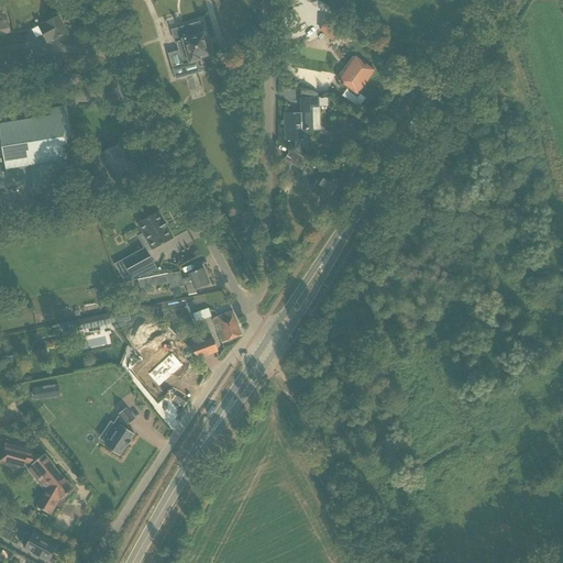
[(39,26),(32,30),(36,39),(43,35),(47,44),(54,40),(57,39),(67,33),(58,17),(48,21),(45,23),(46,24),(39,28),(39,26)]
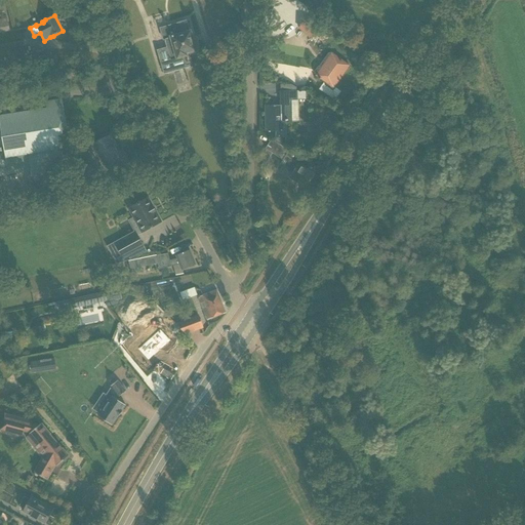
[(303,23),(298,29),(313,39),(316,33),(320,28),(306,18),(303,23)]
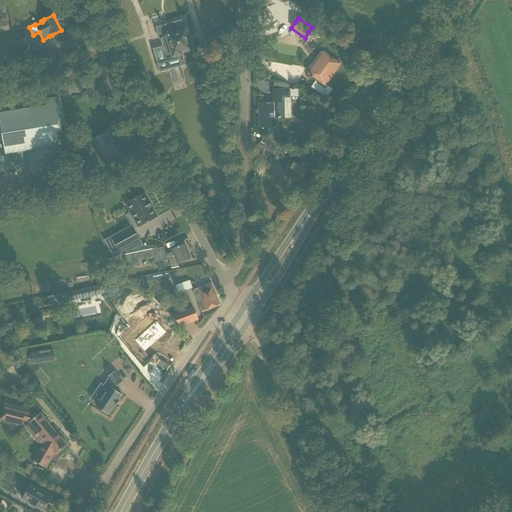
[(0,31),(9,29),(7,19),(0,19),(0,31)]
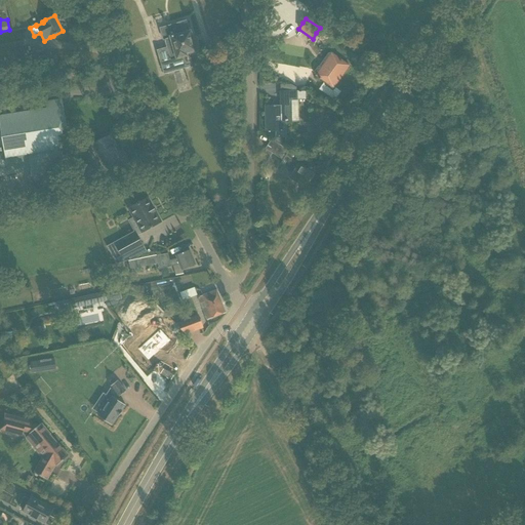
[(187,21),(160,28),(163,40),(164,40),(170,61),(173,70),(189,65),(187,55),(186,54),(196,51),(195,49),(197,48),(196,43),(194,43),(190,31),(190,32),(187,21)]
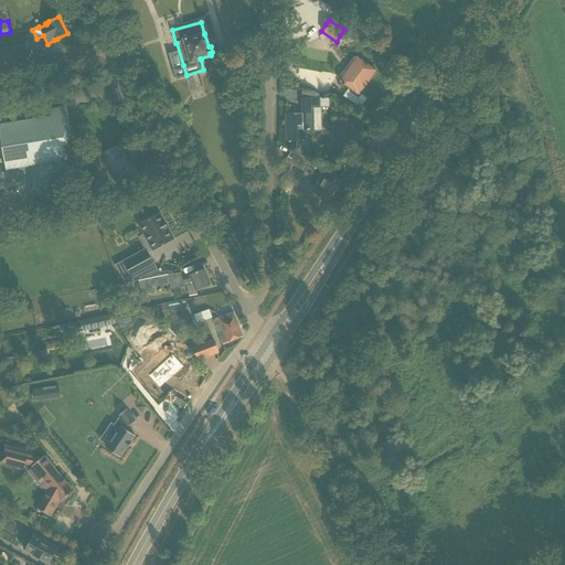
[(0,72),(30,66),(28,49),(0,53),(0,72)]
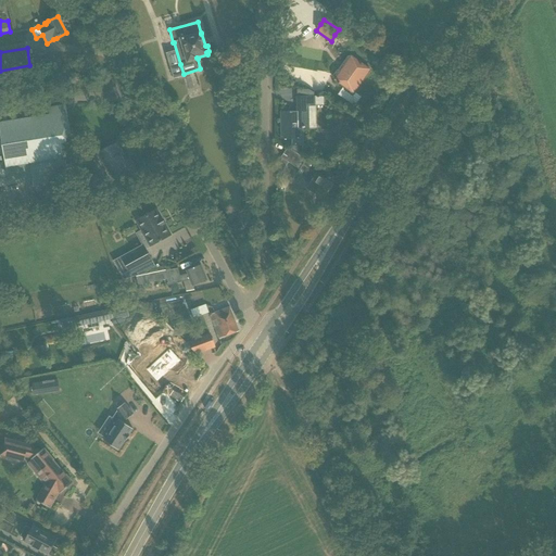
[(371,64),(378,68),(388,53),(381,49),(371,64)]
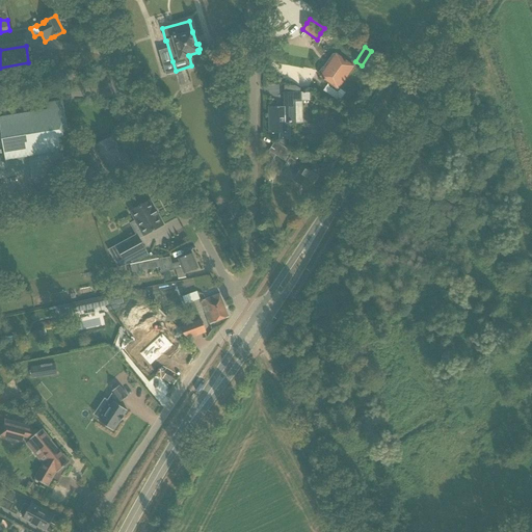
[(338,91),(342,85),(354,67),(347,61),(348,61),(337,54),(326,68),(322,68),(320,72),(320,76),(328,82),(329,82),(329,86),(338,91)]
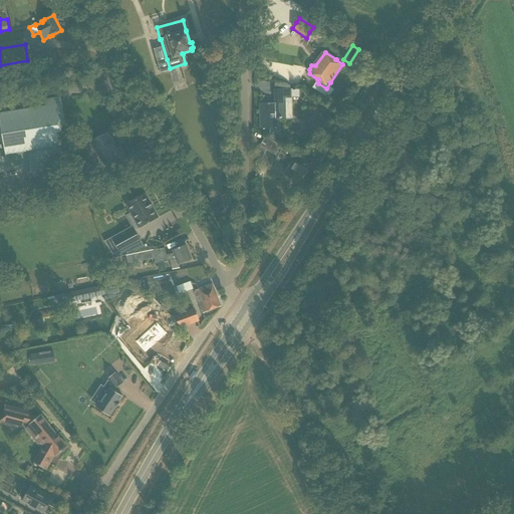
[(285,118),(285,97),(291,97),(291,89),(274,89),(275,103),(263,103),(263,111),(260,111),(260,129),(270,129),(270,135),(268,138),(278,143),(280,140),(280,118),(285,118)]
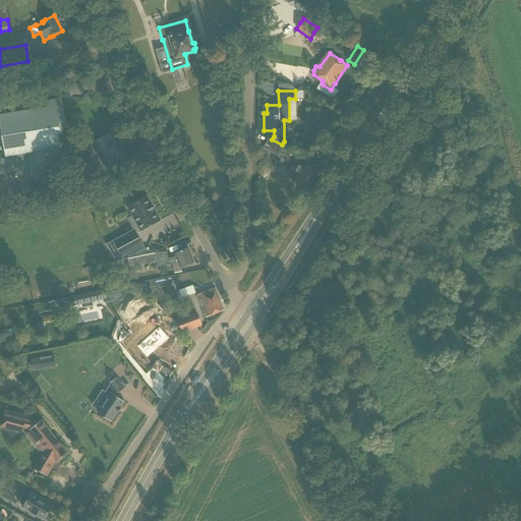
[(45,101),(46,107),(46,108),(0,114),(0,130),(4,157),(68,147),(60,99),(45,101)]
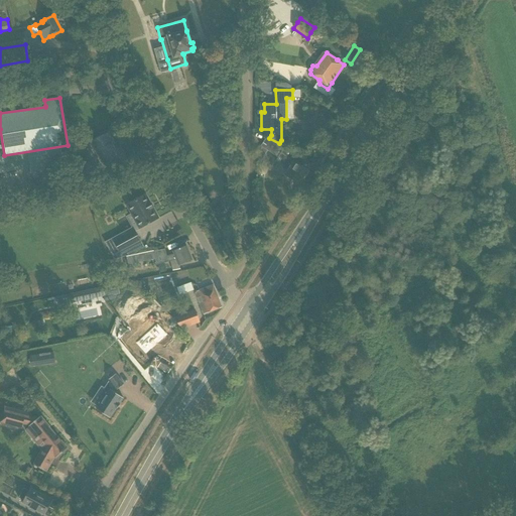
[(108,132),(90,142),(104,168),(124,157),(123,156),(123,154),(121,149),(119,149),(119,148),(116,149),(113,143),(114,143),(108,132)]
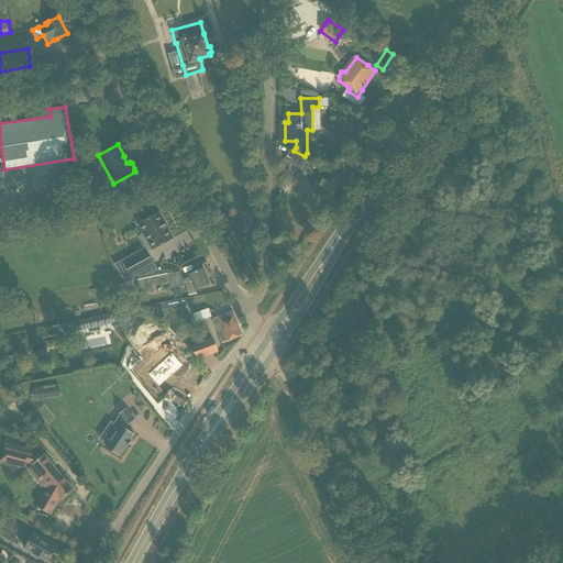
[(330,174),(340,180),(340,179),(312,161),(312,162),(305,156),(294,151),(291,150),(285,159),(302,172),(301,175),(316,185),(311,190),(327,200),(335,186),(327,180),(330,174)]
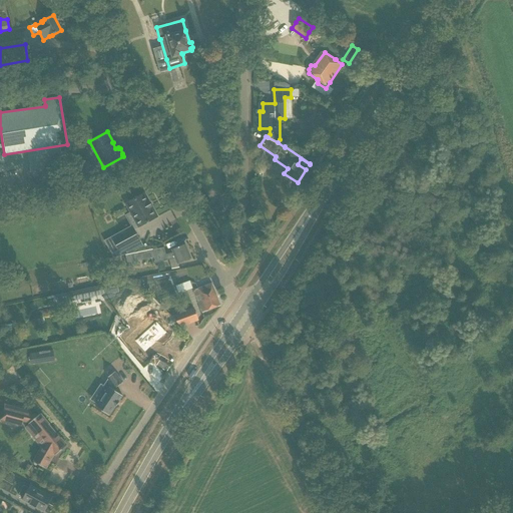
[(138,227),(157,217),(151,206),(152,206),(149,201),(149,202),(144,193),(125,203),(138,227)]
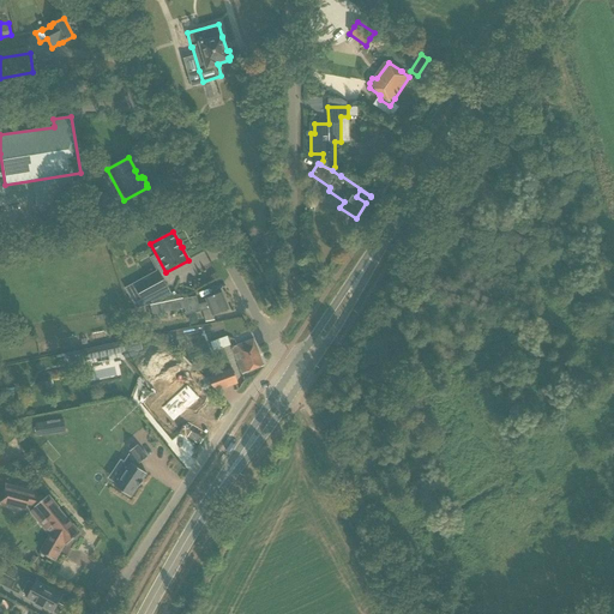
[(138,308),(145,307),(142,300),(167,287),(161,275),(130,292),(138,308)]
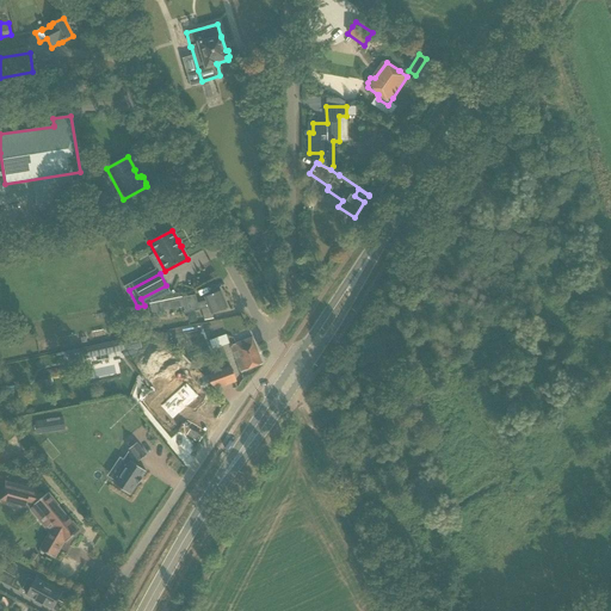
[(185,313),(202,309),(209,307),(211,314),(227,308),(221,291),(204,297),(207,301),(198,303),(196,295),(150,304),(152,314),(184,307),(185,313)]
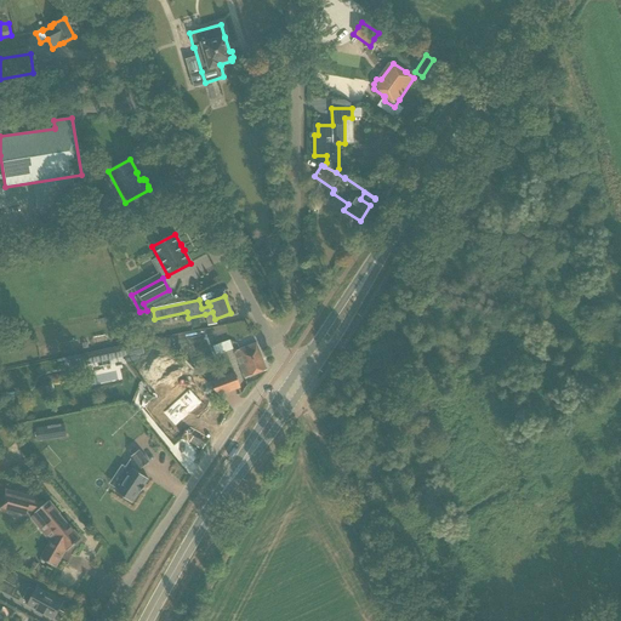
[(223,352),(234,348),(232,340),(221,343),(223,352)]
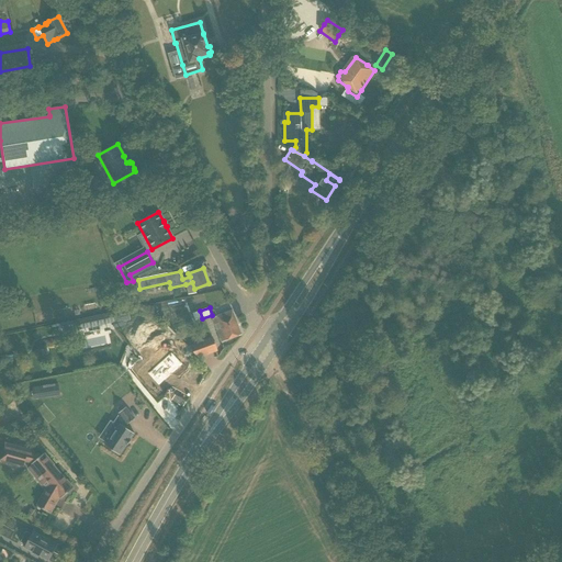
[(75,330),(113,322),(114,328),(124,326),(123,322),(130,319),(127,310),(121,312),(74,322),(75,328),(75,330)]
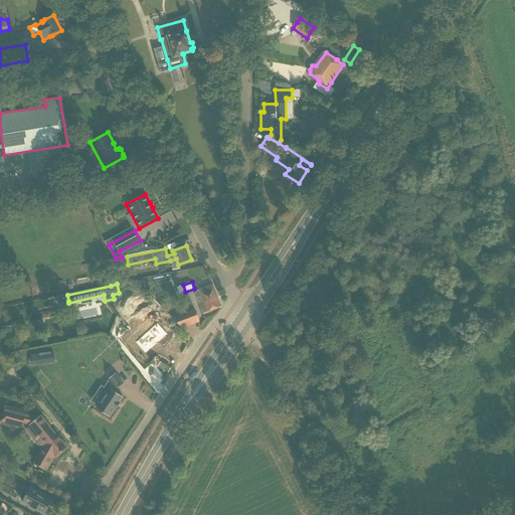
[(196,298),(197,298),(200,296),(202,302),(199,303),(203,314),(221,307),(212,285),(194,292),(196,298)]
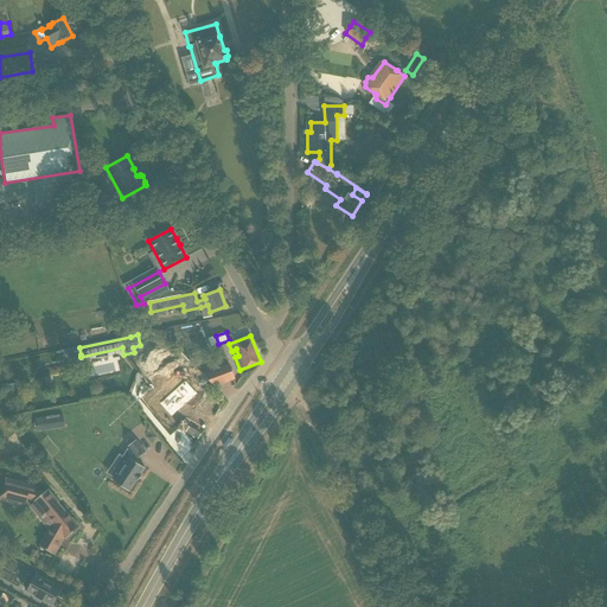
[(174,356),(145,362),(147,376),(148,376),(159,374),(170,395),(160,403),(172,416),(196,394),(185,382),(183,383),(176,370),(178,369),(177,369),(176,365),(177,365),(174,356)]
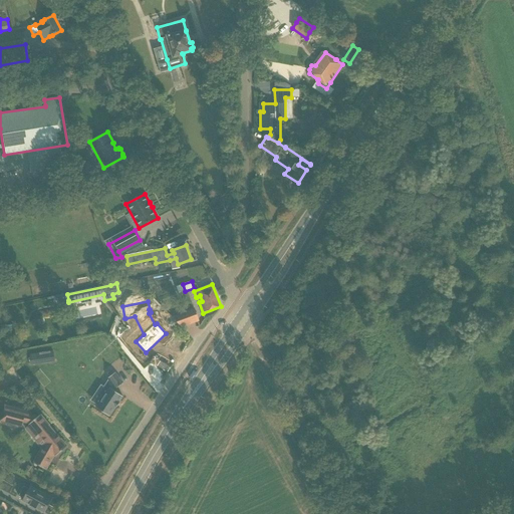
[(198,320),(194,309),(172,317),(181,327),(198,320)]
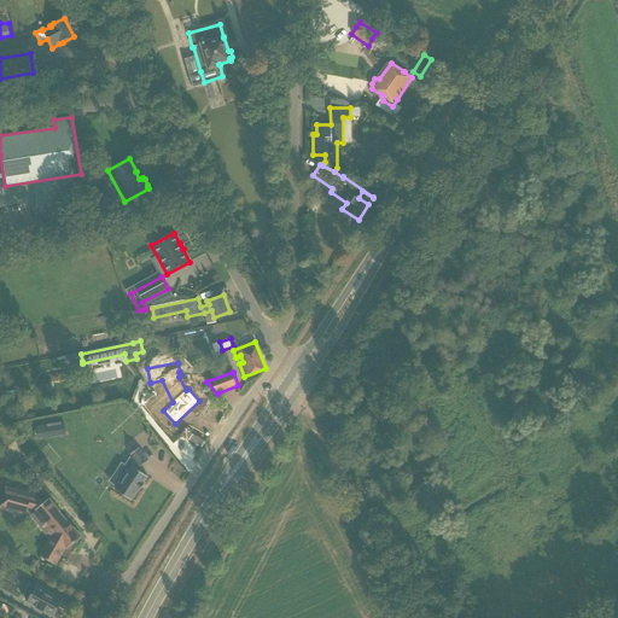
[(35,427),(38,439),(65,435),(64,423),(35,427)]
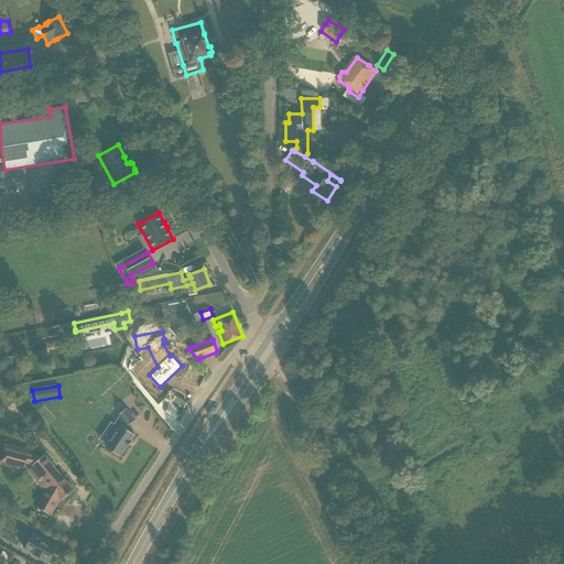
[(105,447),(120,457),(127,447),(128,447),(131,442),(130,442),(134,435),(125,429),(127,425),(128,426),(136,420),(126,409),(118,415),(119,416),(121,419),(116,427),(118,429),(105,447)]
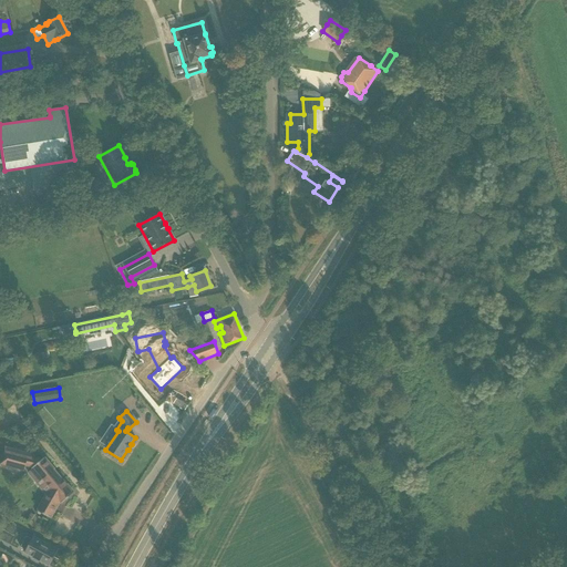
[(26,465),(32,467),(32,468),(28,472),(34,481),(42,478),(52,491),(45,503),(42,501),(37,511),(50,517),(60,502),(61,503),(74,493),(63,481),(53,470),(54,468),(44,457),(41,460),(33,459),(34,454),(3,446),(0,459),(0,463),(23,470),(26,465)]
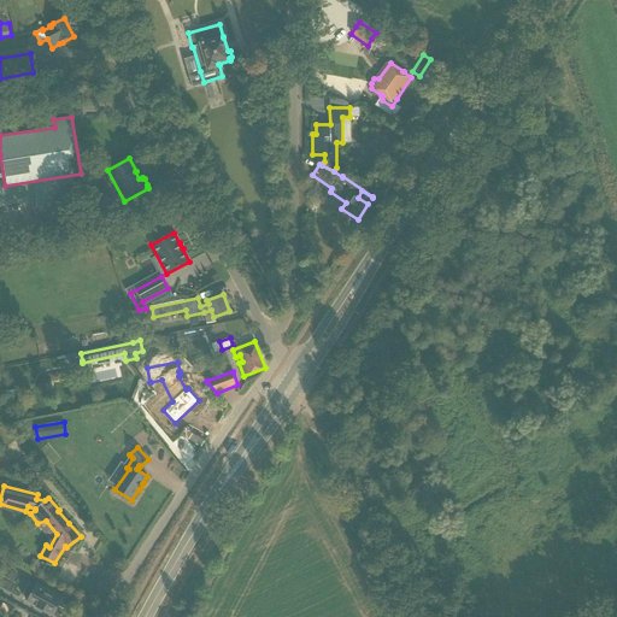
[(53,616),(60,600),(63,598),(36,585),(35,588),(28,585),(22,595),(28,598),(27,601),(35,606),(53,616)]
